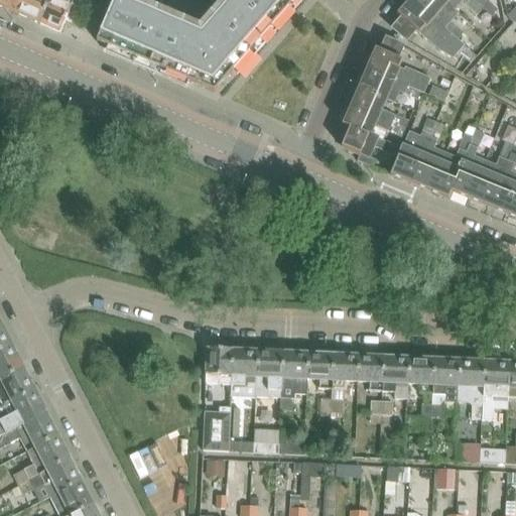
[(20,0),(0,0),(0,7),(14,14),(20,0)]
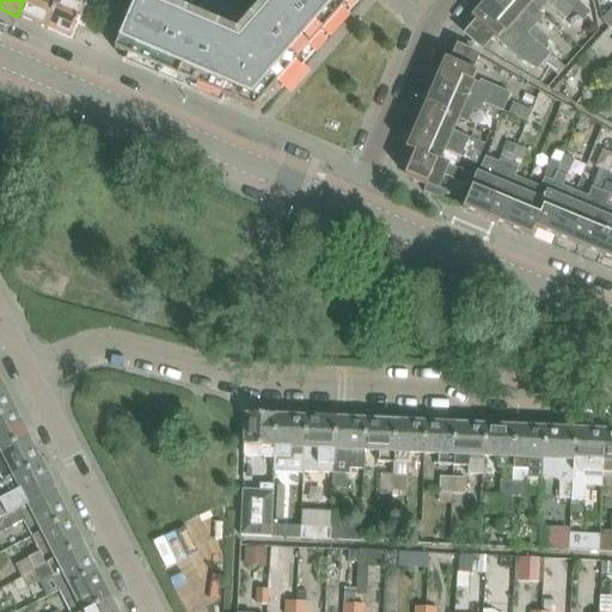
[(24,0),(17,17),(48,30),(59,0),(24,0)]
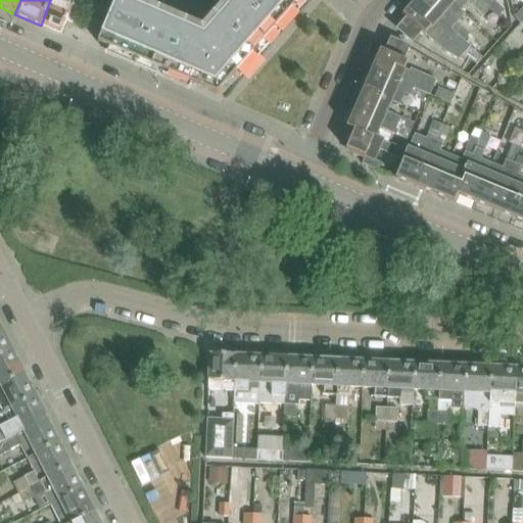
[(50,0),(41,26),(60,34),(66,21),(70,24),(78,7),(68,3),(69,0),(50,0)]
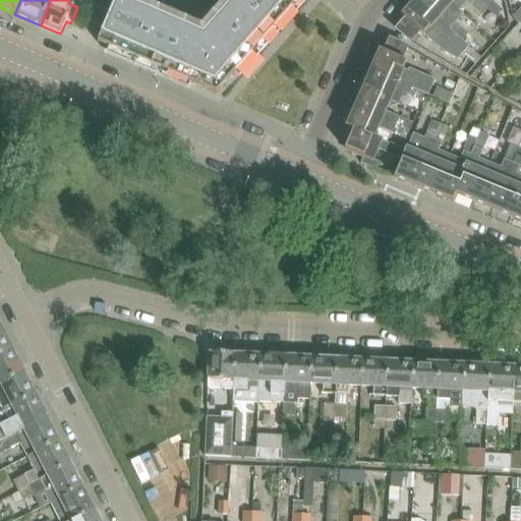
[(115,0),(97,43),(216,95),(298,0),(115,0)]
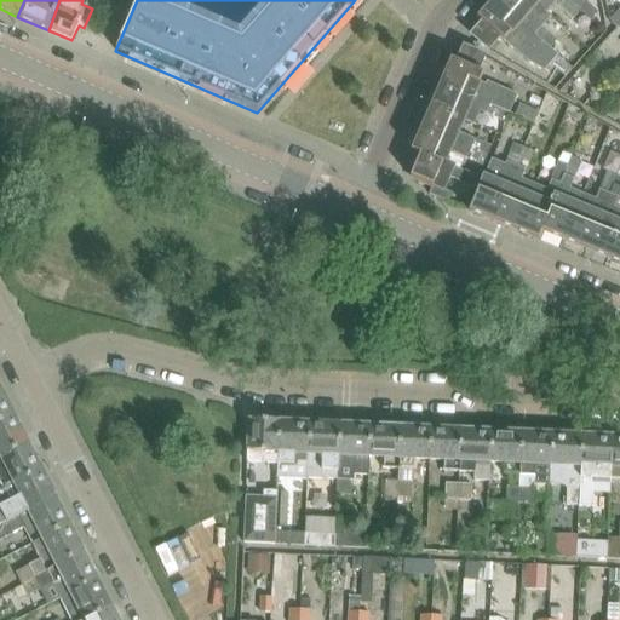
[(483,23),(471,35),(488,50),(499,36),(527,62),(544,72),(551,63),(557,56),(549,49),(494,0),(477,18),(483,23)]
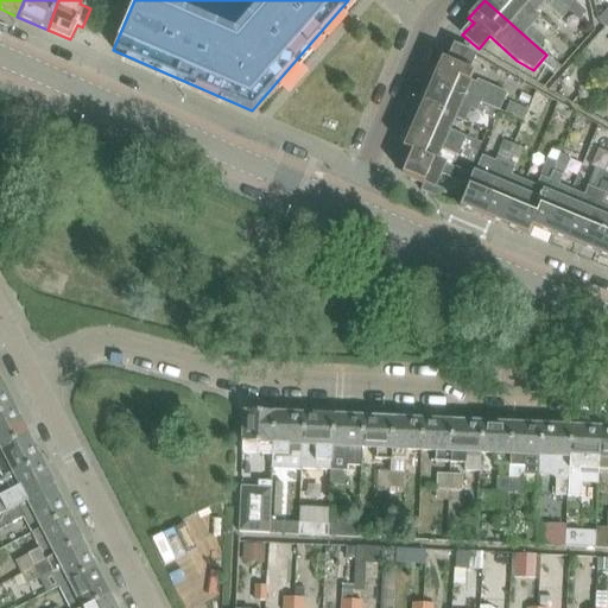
[(520,0),(483,0),(485,0),(538,48),(545,39),(530,26),(539,16),(534,12),(520,0)]
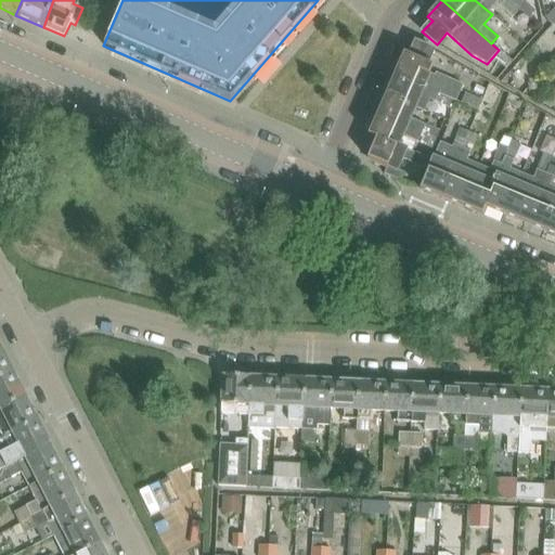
[(508,0),(475,0),(488,11),(497,1),(514,17),(520,10),(508,0)]
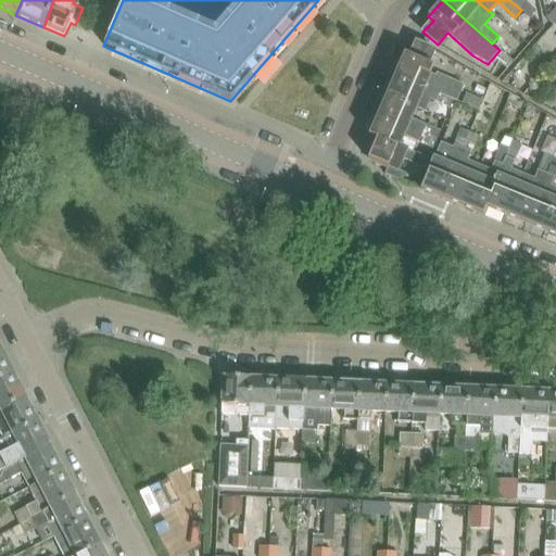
[(509,0),(521,10),(527,3),(528,3),(523,0),(509,0)]
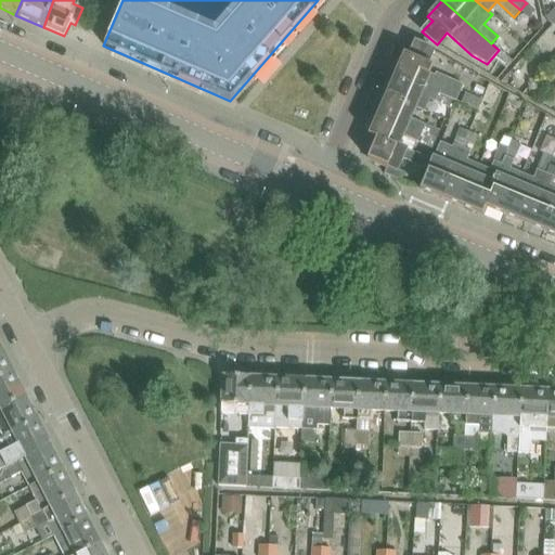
[(554,7),(545,18),(553,25),(554,22),(554,7)]
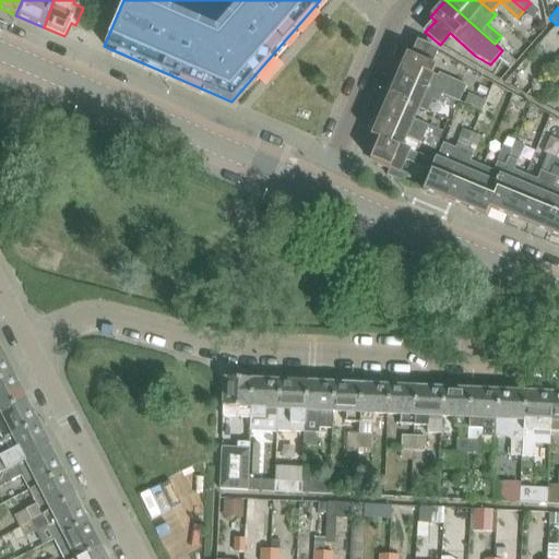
[(406,55),(397,75),(459,102),(465,86),(438,74),(437,76),(430,74),(433,67),(429,66),(436,51),(418,44),(412,58),(406,55)]
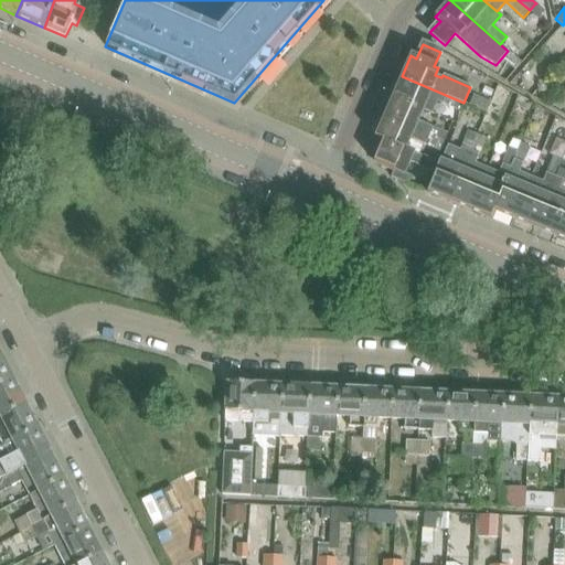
[(508,51),(502,57),(515,70),(522,63),(508,51)]
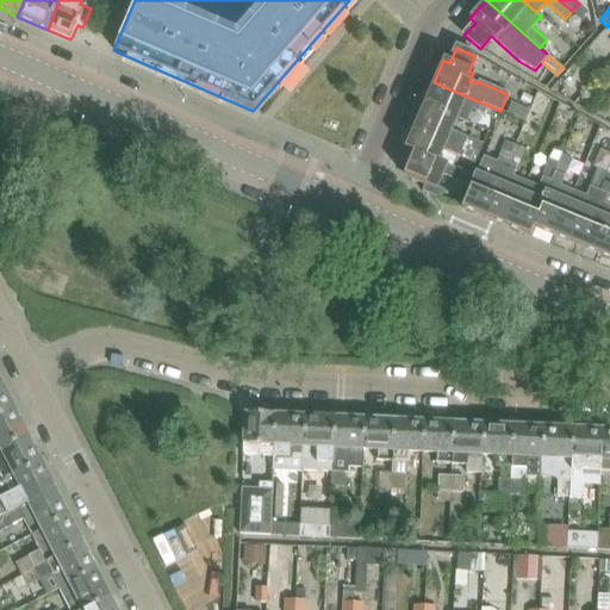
[(434,82),(424,105),(454,117),(466,123),(471,110),(496,120),(500,111),(434,82)]
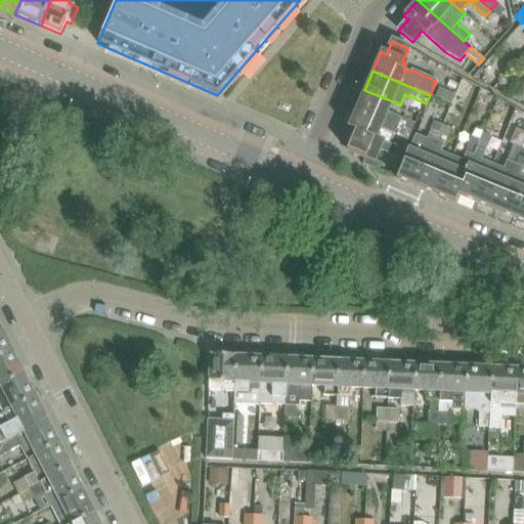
[(437,88),(434,97),(450,104),(454,95),(437,88)]
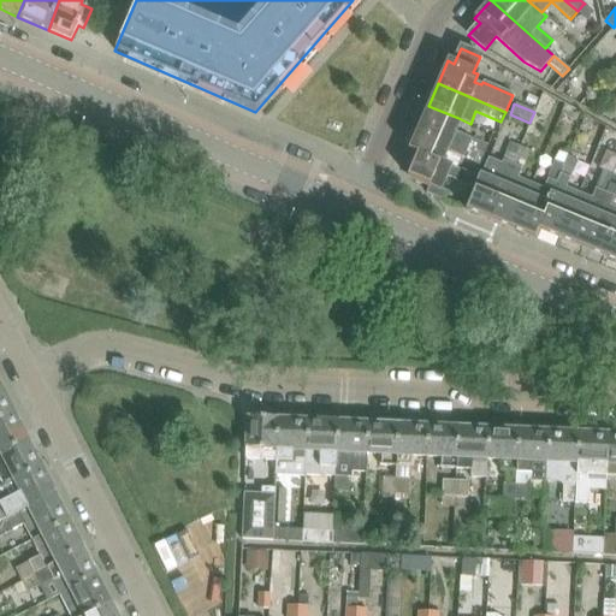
[(428,106),(419,128),(483,155),(487,146),(452,131),(458,118),(428,106)]
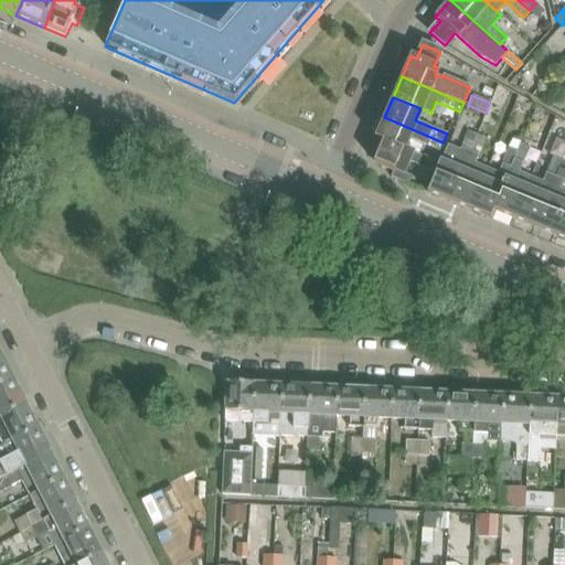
[(384,117),(375,138),(383,141),(383,140),(403,148),(407,139),(439,152),(443,142),(384,117)]
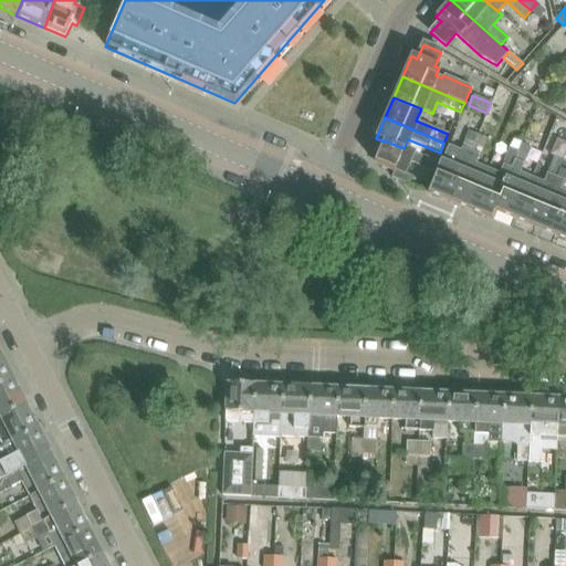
[(449,145),(429,194),(449,201),(477,135),(468,130),(460,149),(449,145)]
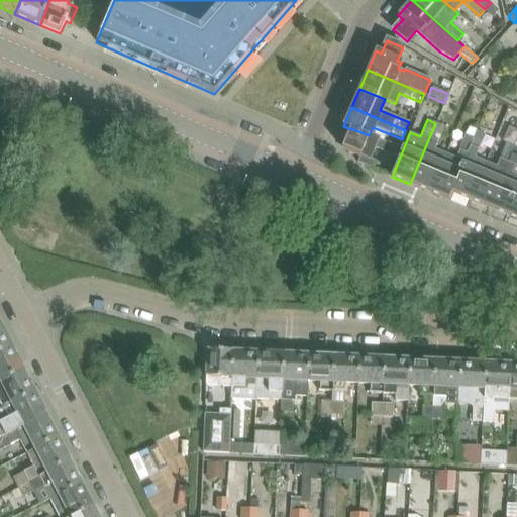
[(435,123),(410,184),(411,185),(429,192),(445,154),(434,149),(444,126),(435,123)]
